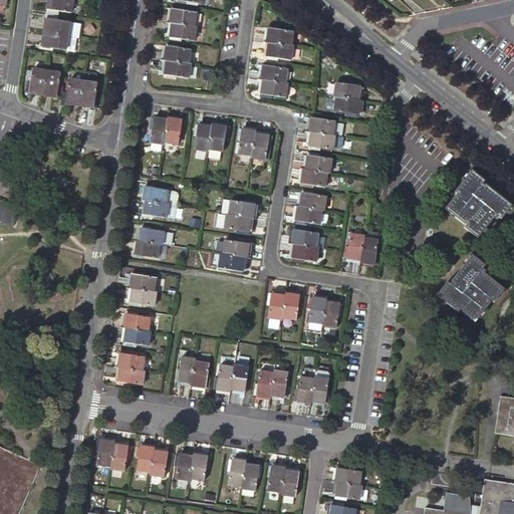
[(73,0),(47,0),(46,12),(57,13),(57,11),(71,13),(73,0)]
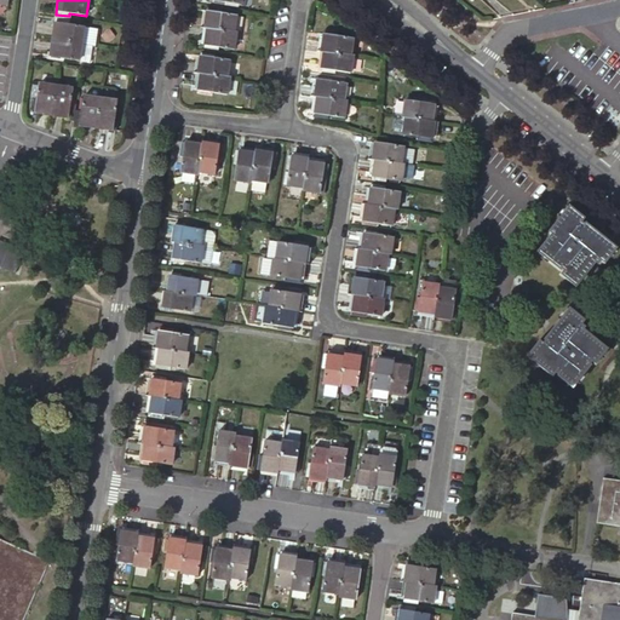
[(236,17),(219,15),(219,11),(206,10),(202,29),(206,29),(234,34),(236,17)]
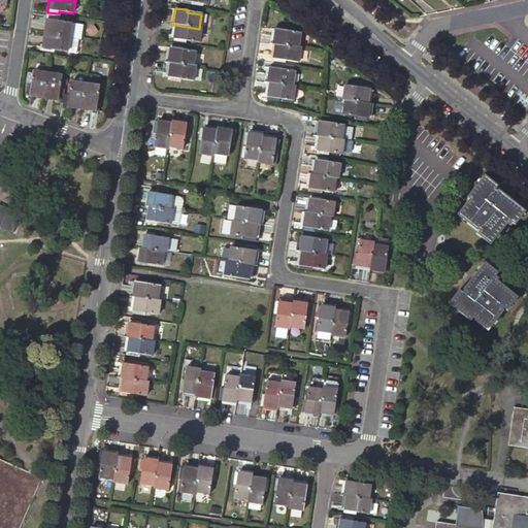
[(72,24),(58,22),(58,20),(46,18),(44,34),(70,38),(72,24)]
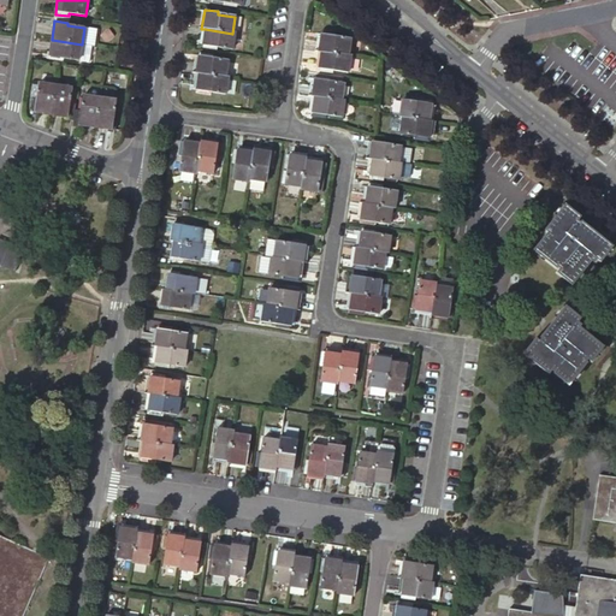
[(232,34),(205,29),(201,48),(215,51),(215,48),(232,51),(235,34),(232,34)]
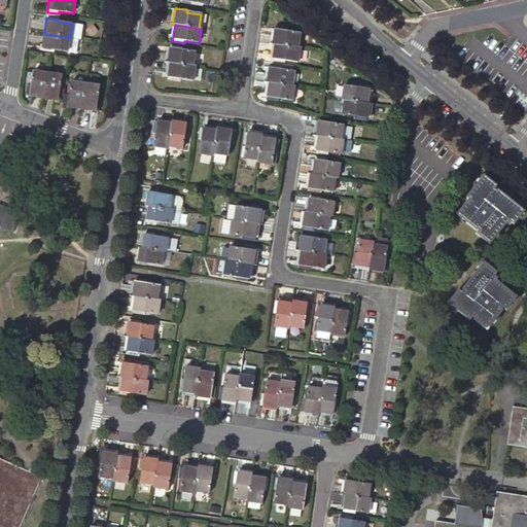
[(301,35),(286,32),(286,30),(275,28),(272,44),(275,45),(297,48),(301,35)]
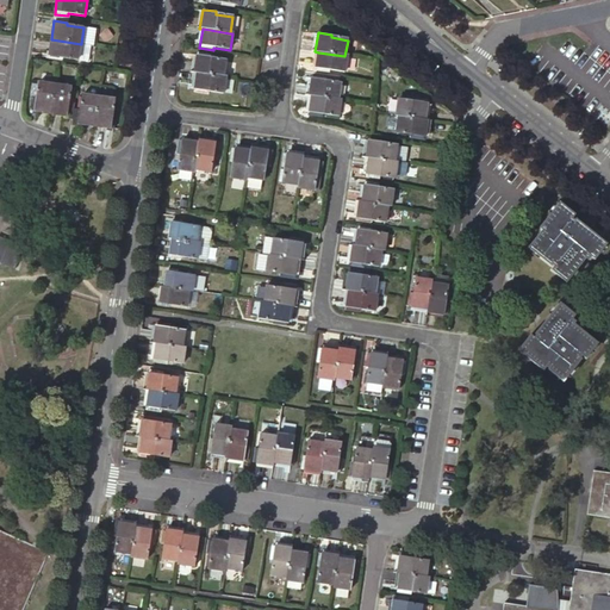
[(81,44),(51,39),(48,58),(61,61),(62,57),(79,61),(81,44)]
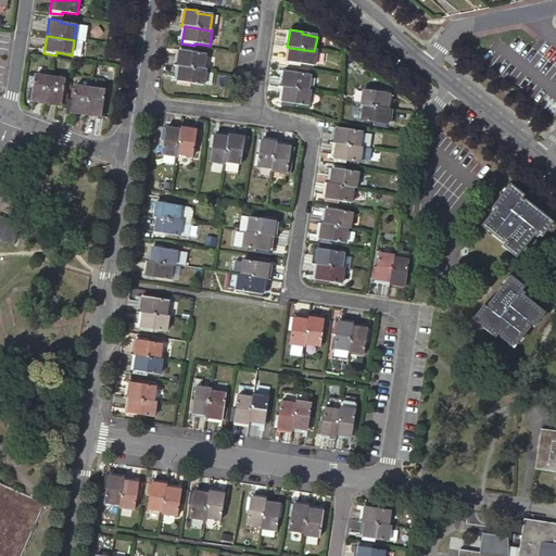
[(314,51),(290,48),(287,65),(299,67),(299,64),(315,67),(317,52),(314,51)]
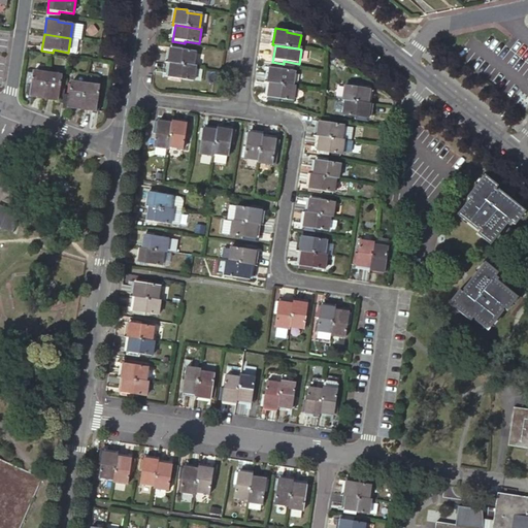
[(195,53),(180,51),(180,47),(169,46),(167,63),(169,63),(193,67),(195,53)]
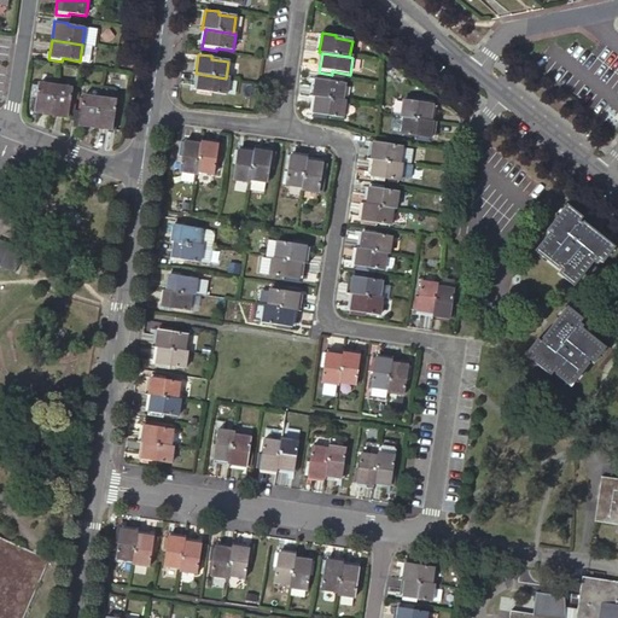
[(226,79),(198,74),(196,93),(209,95),(209,93),(226,95),(228,79),(226,79)]
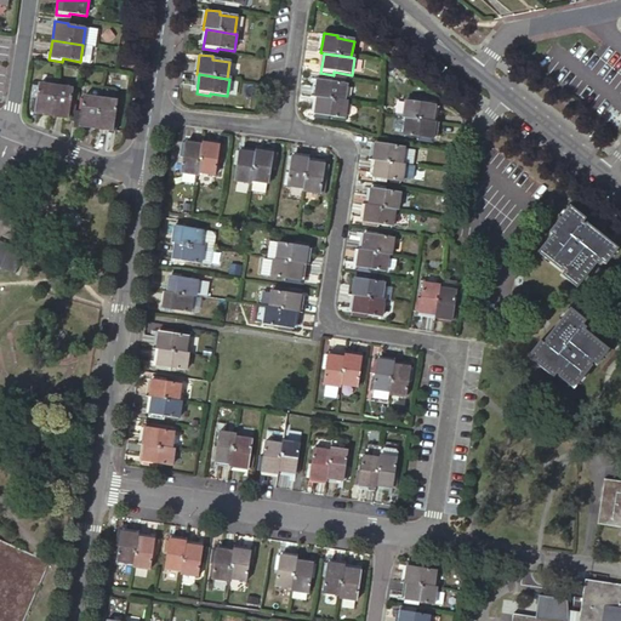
[(347,85),(330,83),(330,80),(317,78),(313,97),(317,97),(343,102),(347,85)]
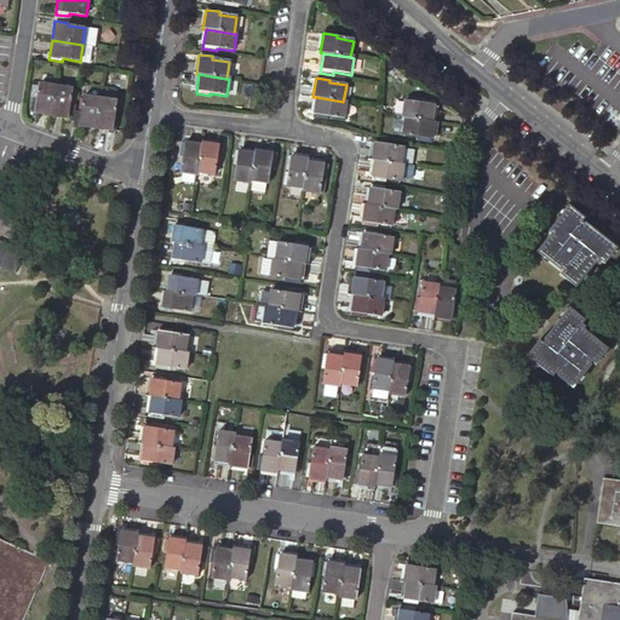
[(51,116),(55,85),(39,84),(36,101),(33,99),(32,114),(51,116)]
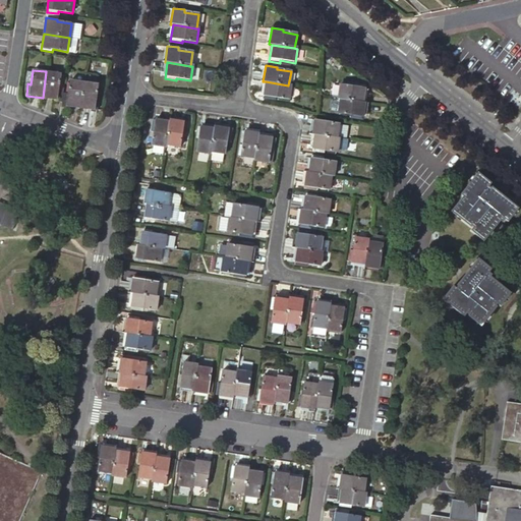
[(58,88),(60,73),(46,71),(43,98),(59,100),(61,89),(58,88)]
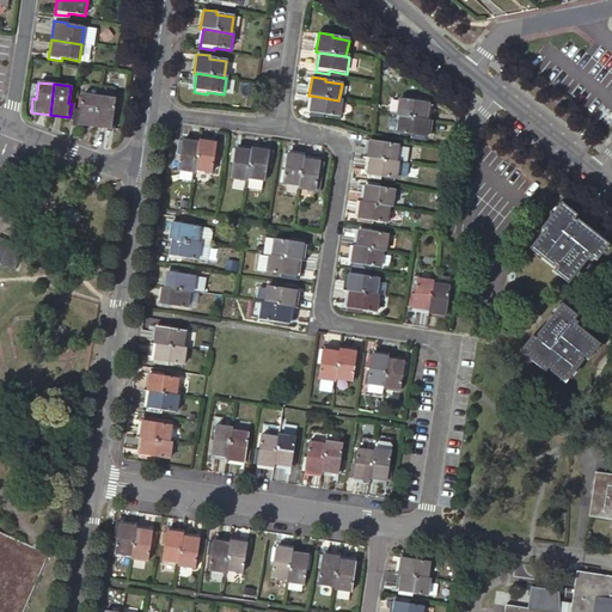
[(95,127),(98,97),(81,95),(79,111),(77,111),(75,124),(95,127)]
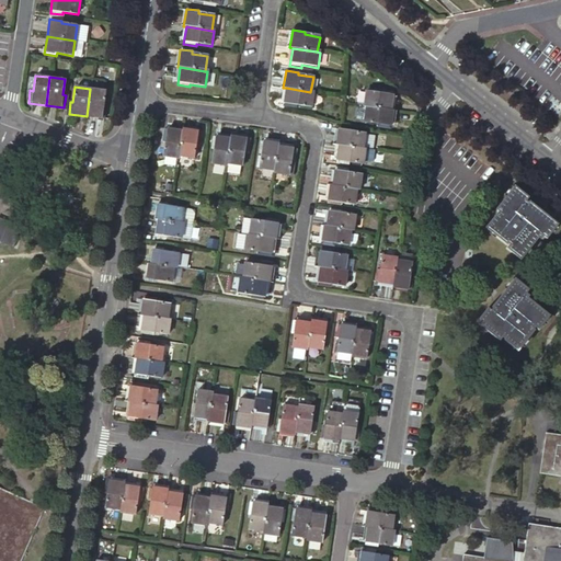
[(310,92),(286,88),(283,105),(295,107),(295,105),(310,107),(313,92),(310,92)]
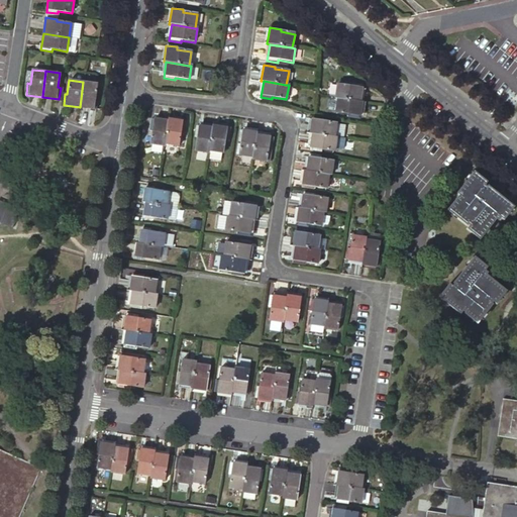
[(95,98),(97,84),(83,82),(80,107),(96,109),(97,98),(95,98)]
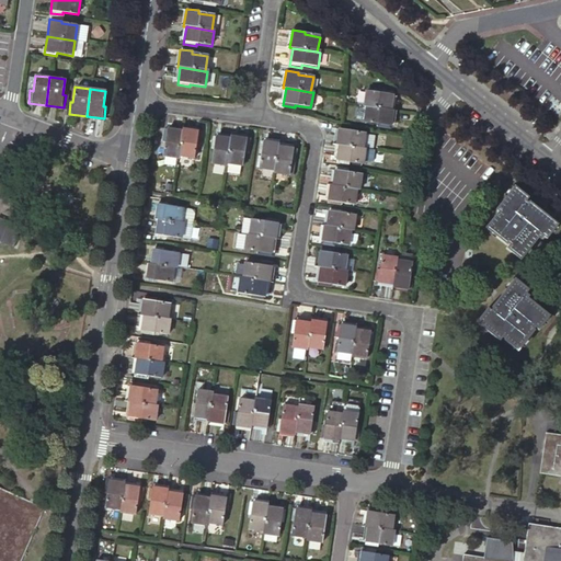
[(393,92),(381,90),(381,92),(365,90),(363,105),(366,105),(390,110),(393,92)]
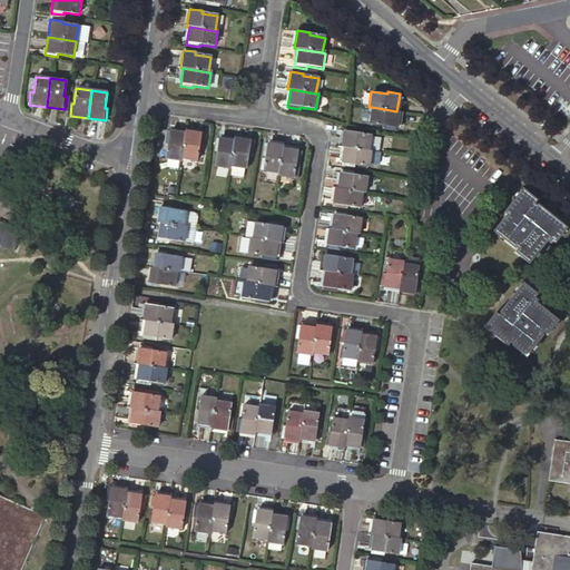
[(400,111),(396,111),(372,107),(370,123),(385,125),(384,128),(396,129),(400,111)]
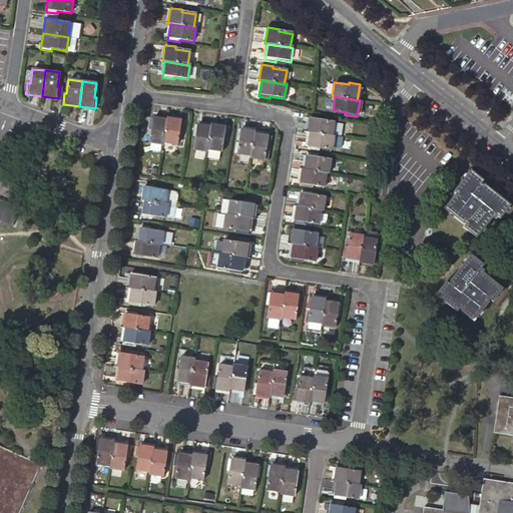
[(335,121),(321,119),(321,117),(310,115),(307,131),(310,132),(333,135),(335,123),(335,121)]
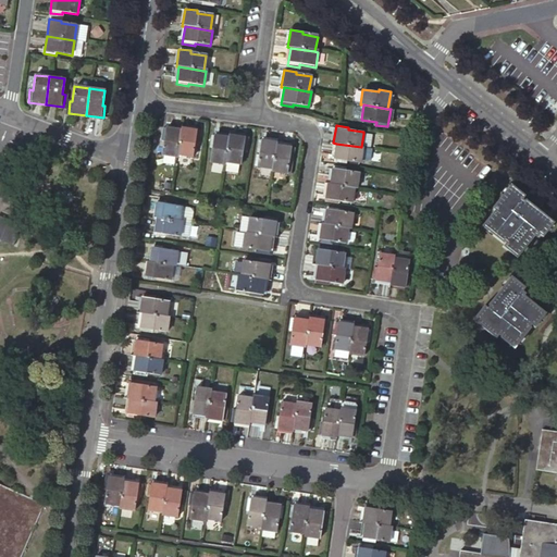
[(176,157),(181,132),(163,128),(161,140),(163,141),(161,157),(176,159),(176,157)]
